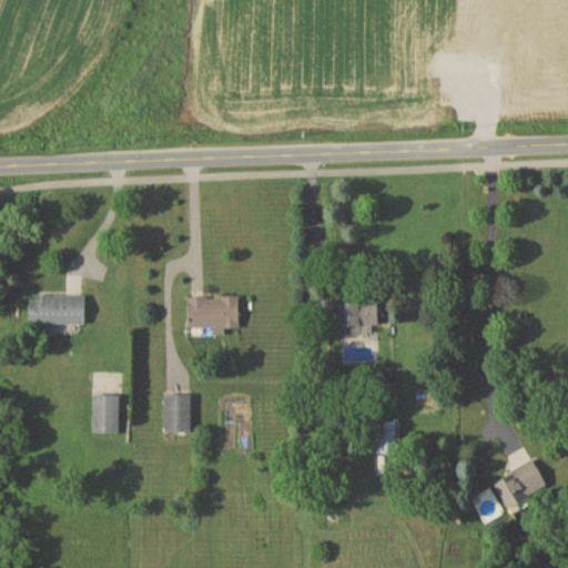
[(87,295),(31,295),(30,324),(87,324),(87,295)]
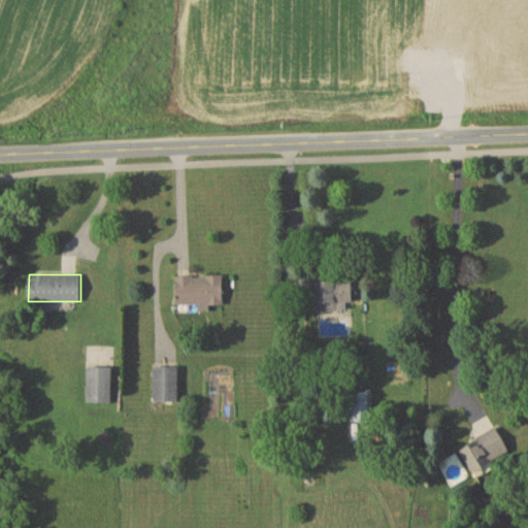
[(200,305),(200,307),(224,307),(223,275),(175,275),(176,305),(200,305)]
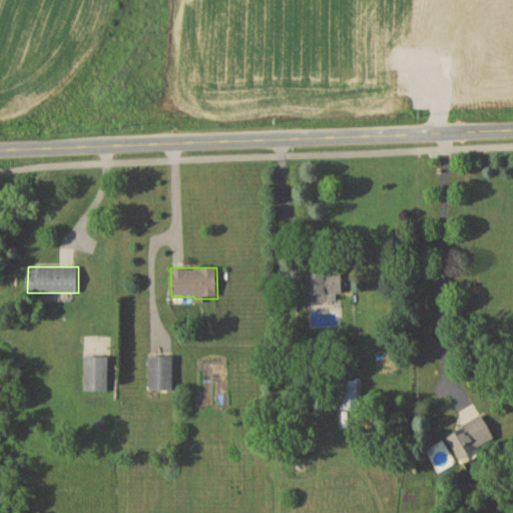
[(328,302),(327,295),(343,295),(343,273),(308,273),(309,302),(328,302)]
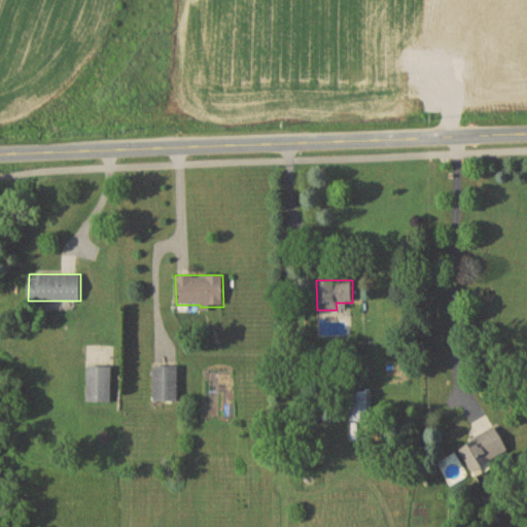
[(88,402),(111,402),(111,365),(88,365),(88,402)]
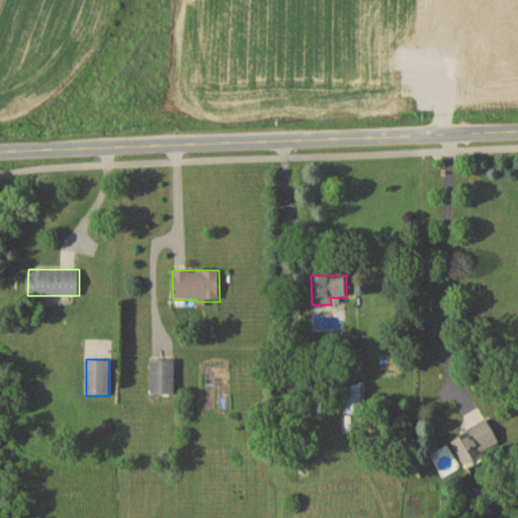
[(175,359),(151,359),(151,395),(175,395),(175,359)]
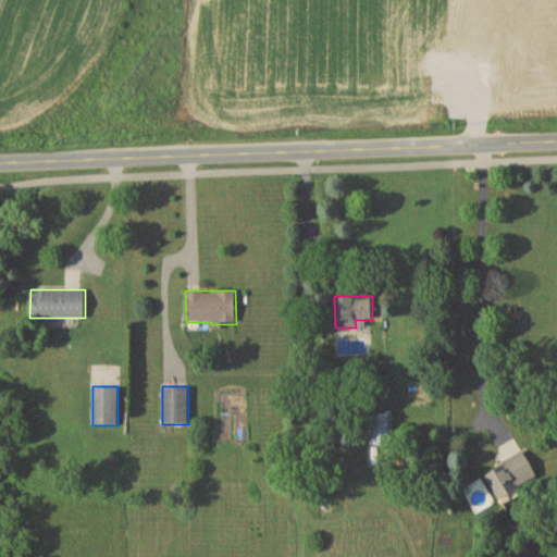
[(370,413),(370,445),(394,445),(394,413),(370,413)]
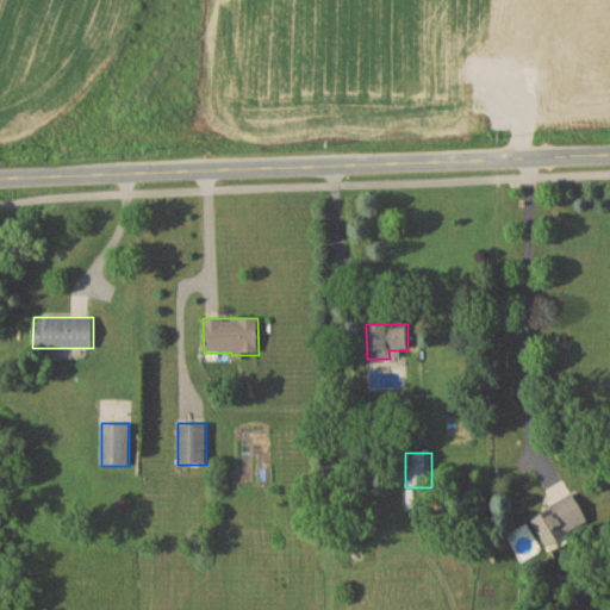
[(533,521),(552,548),(592,520),(572,492),(533,521)]
